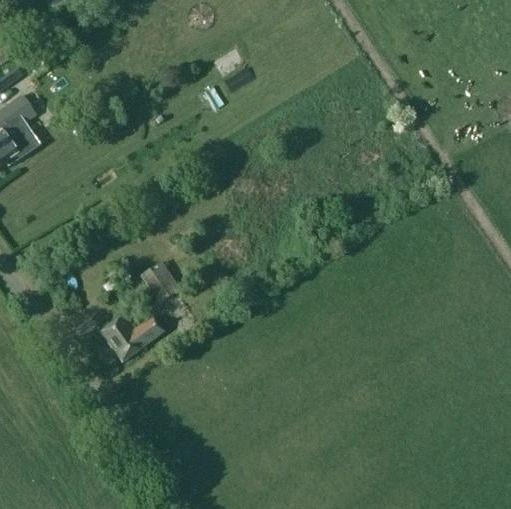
[(0,48),(0,64),(18,54),(11,42),(0,48)]
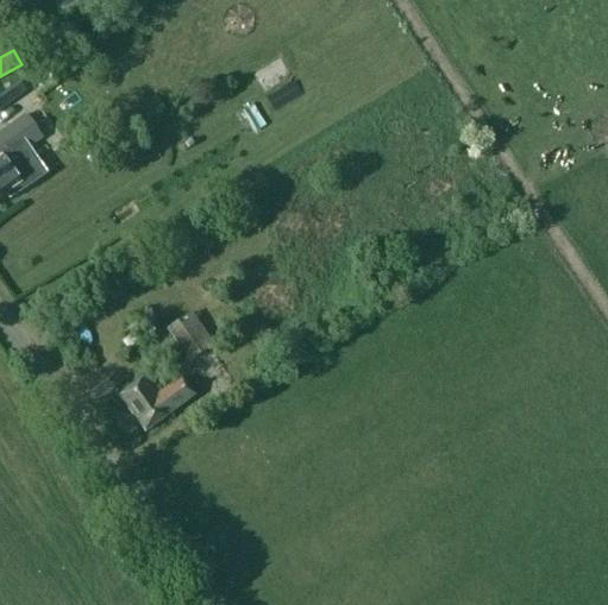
[(24,114),(0,130),(0,196),(4,194),(7,199),(33,180),(16,153),(39,137),(24,114)]
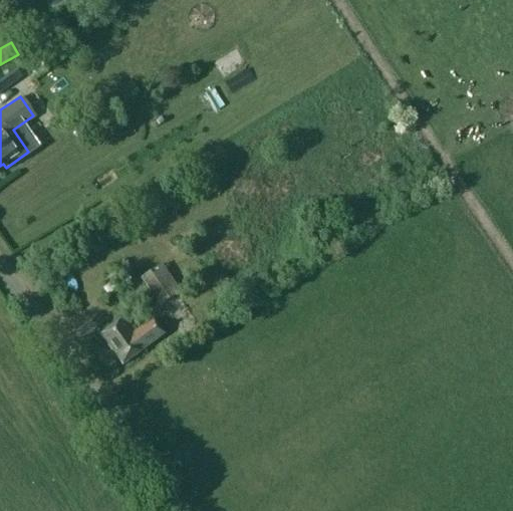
[(141,276),(161,303),(181,288),(162,261),(141,276)]
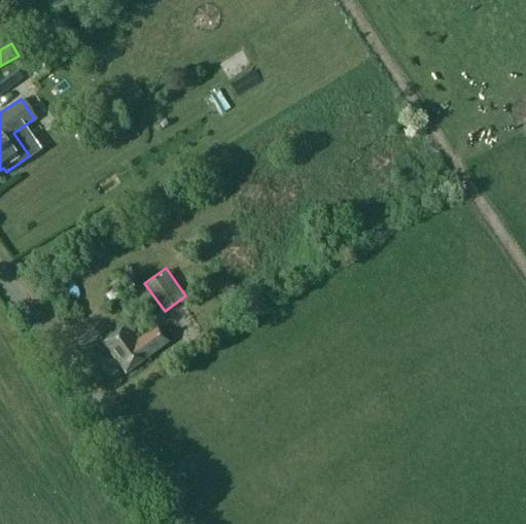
[(128,323),(102,342),(125,373),(167,343),(155,326),(139,339),(128,323)]
